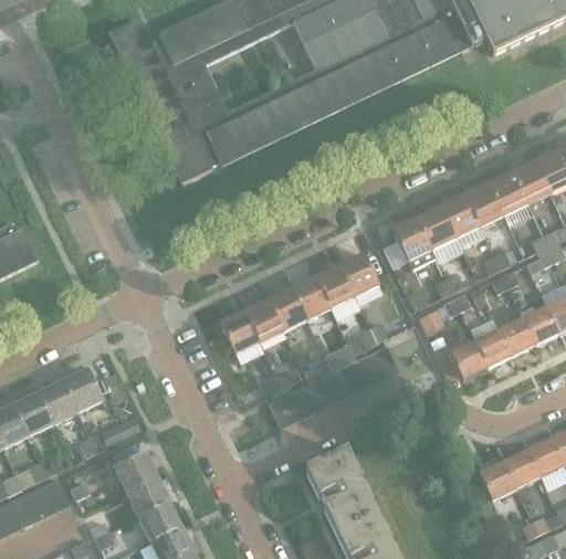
[(152,42),(139,18),(109,32),(182,182),(212,168),(210,165),(220,160),(222,165),(462,49),(460,44),(469,41),(471,46),(485,39),(492,53),(565,18),(565,0),(249,0),(238,6),(234,0),(229,0),(159,33),(160,38),(152,42)]
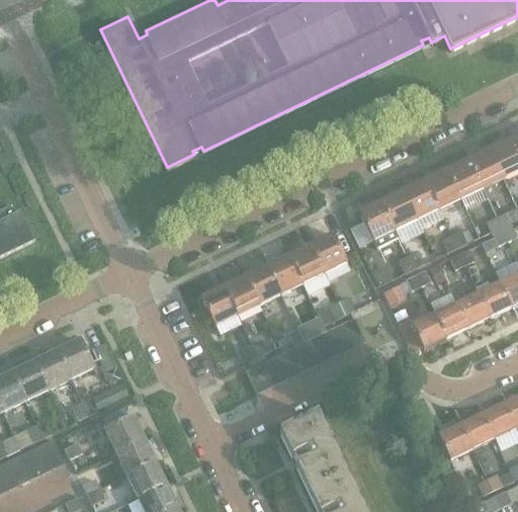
[(517,149),(512,137),(490,147),(504,176),(517,168),(517,149)]
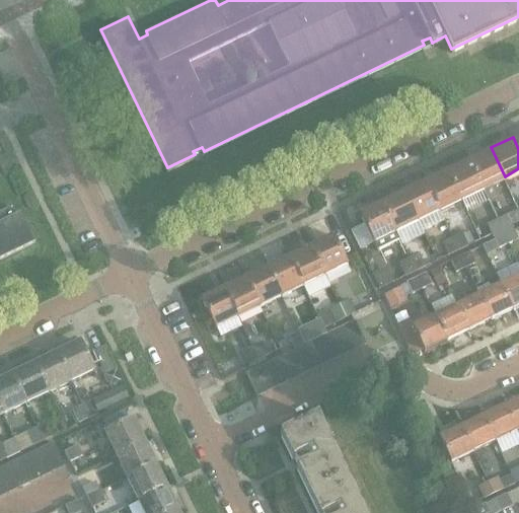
[(491,147),(469,157),(484,187),(489,197),(498,193),(493,181),(505,176),(491,147)]
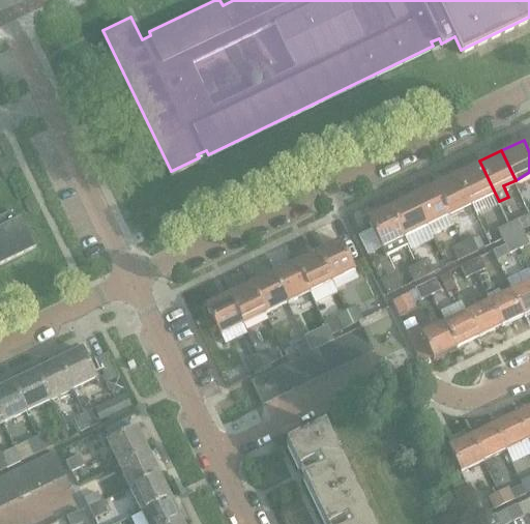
[(479,161),(457,172),(471,201),(494,191),(479,161)]
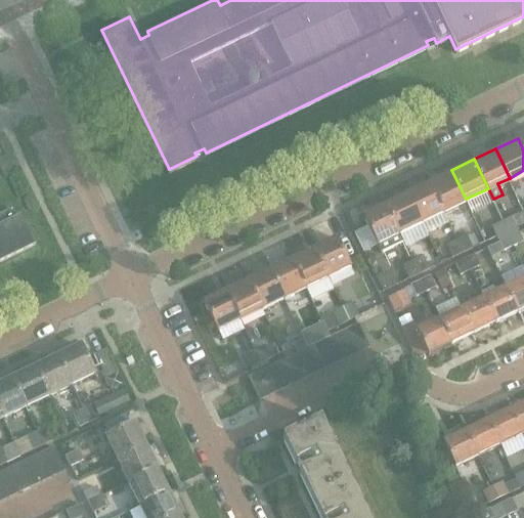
[(451,170),(430,180),(444,210),(466,199),(451,170)]
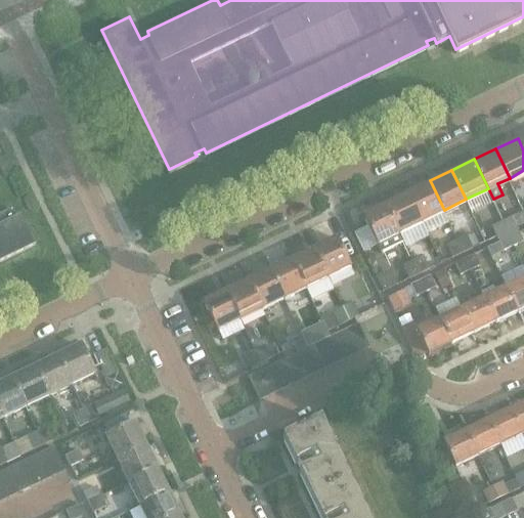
[(430,180),(408,190),(422,220),(444,210),(430,180)]
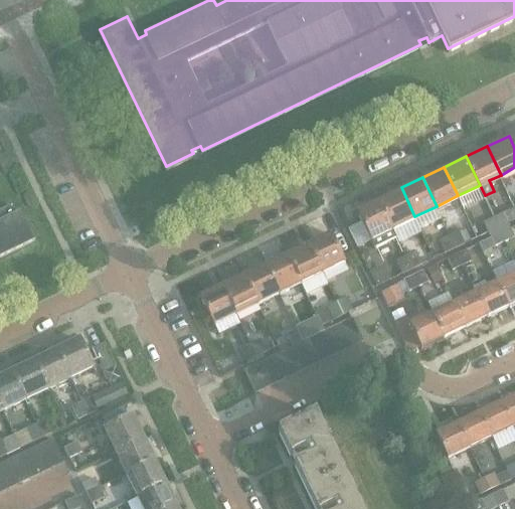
[(401,187),(379,197),(393,226),(414,216),(401,187)]
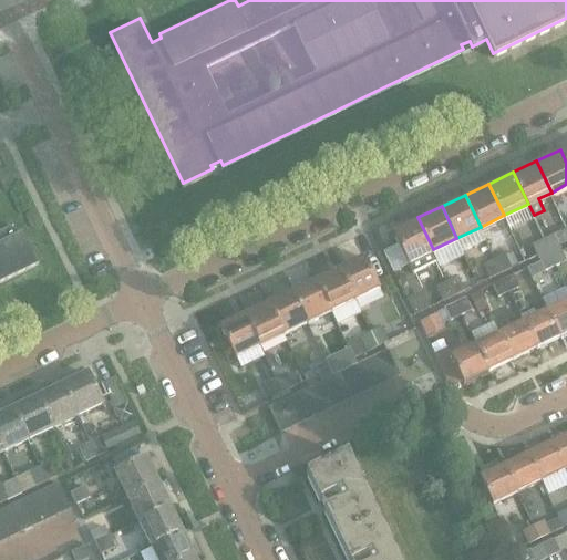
[(418,217),(393,229),(413,269),(437,258),(433,249),(418,217)]
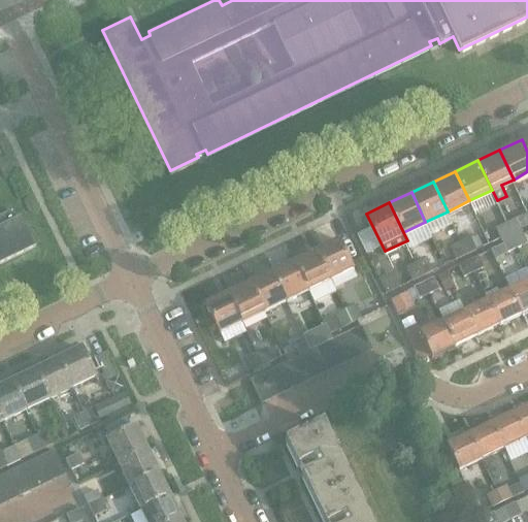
[(0,259),(36,242),(22,213),(17,215),(12,206),(0,211),(0,259)]
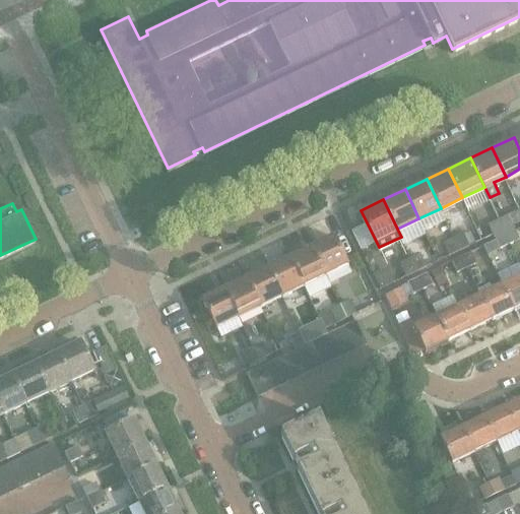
[(508,211),(498,216),(504,229),(514,225),(508,211)]
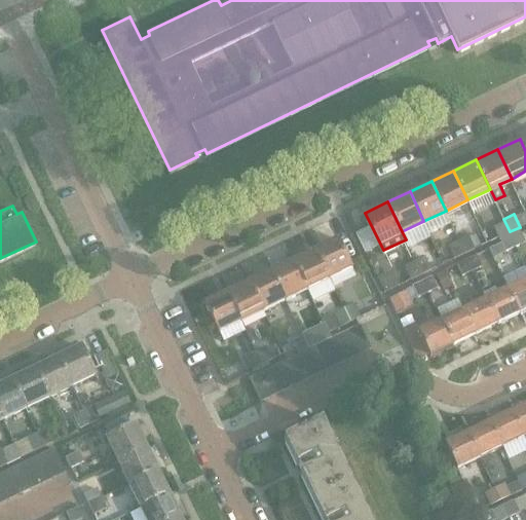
[(494,223),(500,236),(510,231),(503,219),(494,223)]
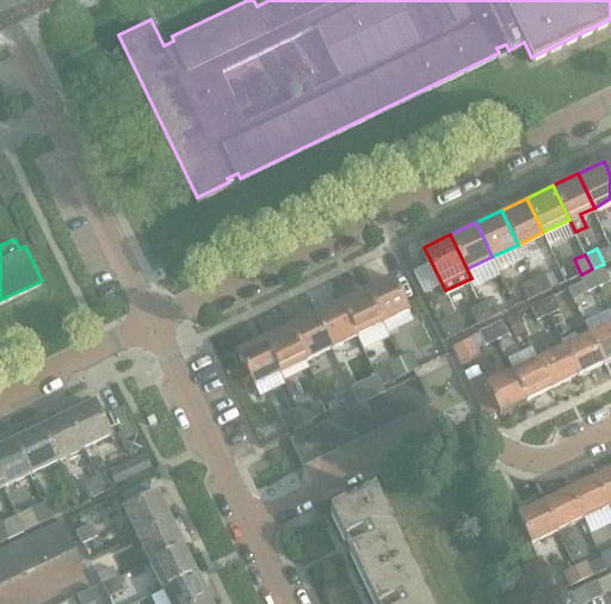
[(604,264),(592,269),(599,282),(610,277),(604,264)]
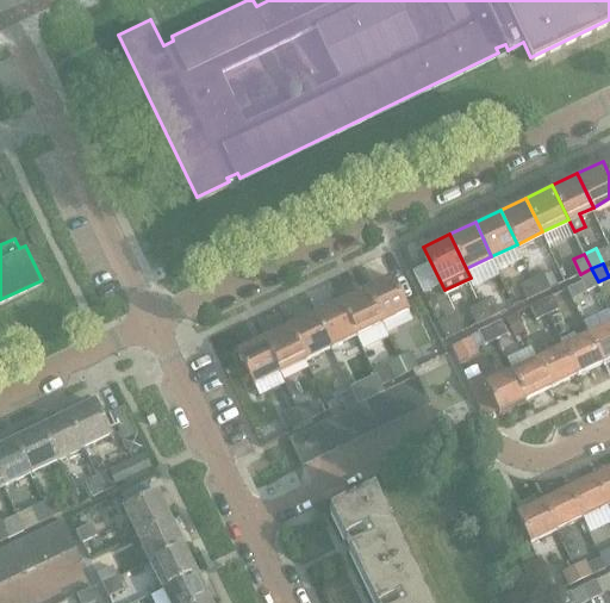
[(591,268),(580,274),(586,287),(598,281),(591,268)]
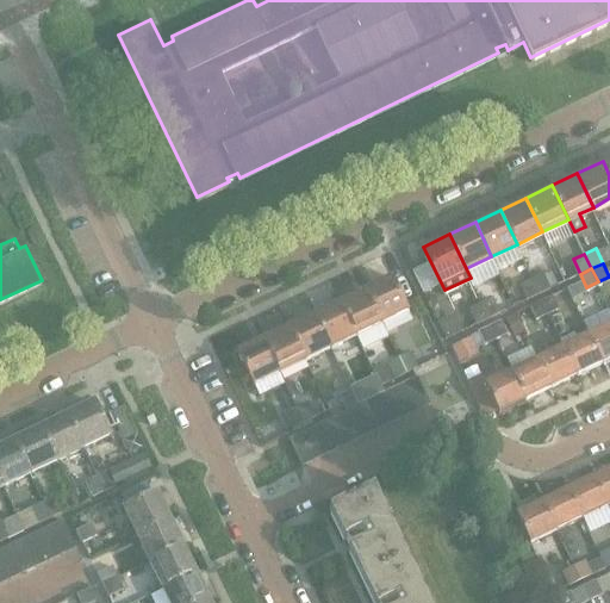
[(543,269),(531,274),(539,290),(551,284),(543,269)]
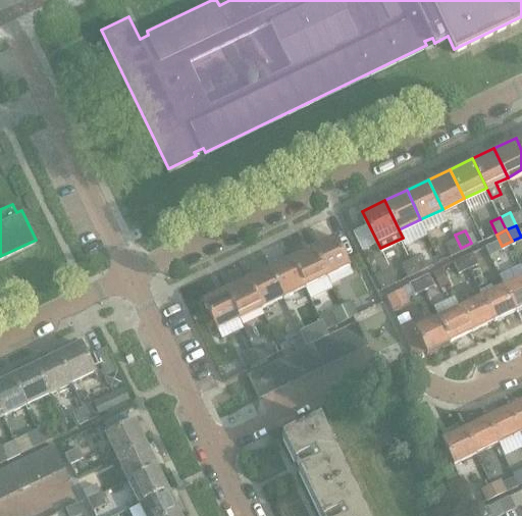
[(335,234),(313,244),(327,273),(350,262),(335,234)]
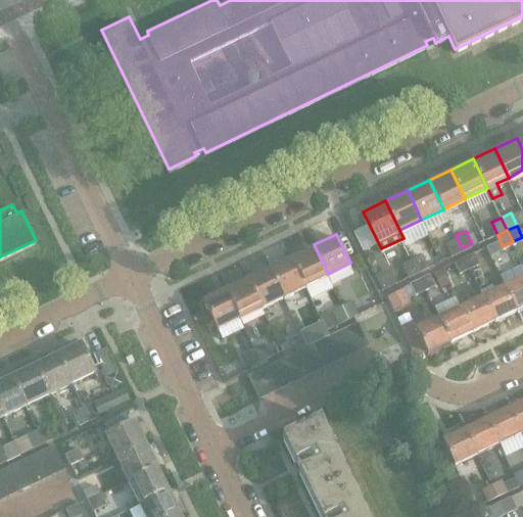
[(462,248),(456,235),(446,240),(453,253),(462,248)]
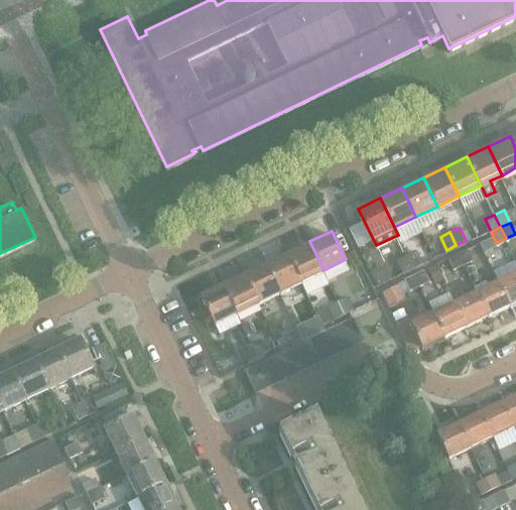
[(309,241),(288,251),(302,280),(324,270),(309,241)]
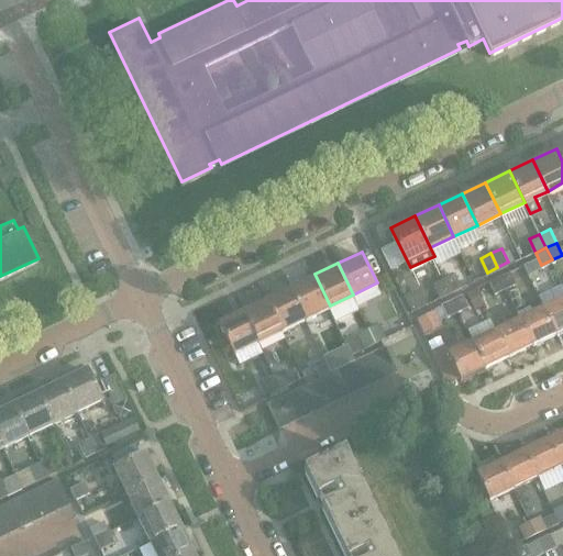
[(510,268),(499,274),(506,286),(516,280),(510,268)]
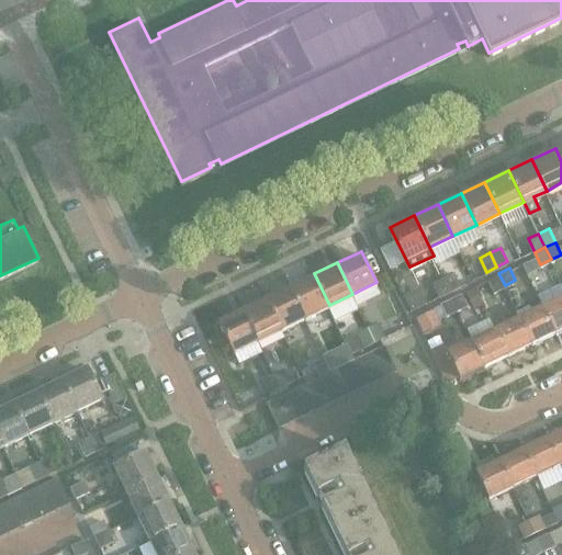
[(453,270),(442,275),(450,290),(460,284),(453,270)]
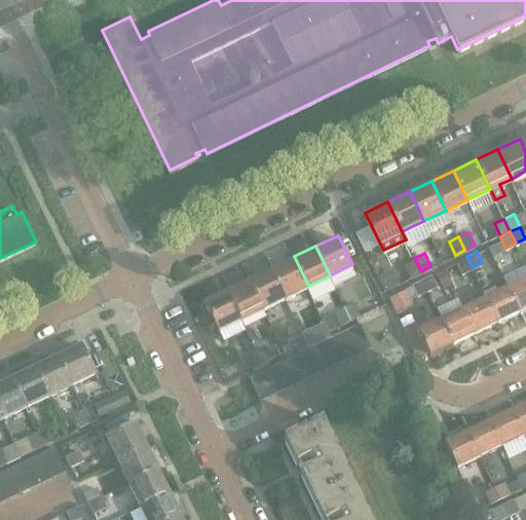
[(294,256),(271,267),(286,297),(308,286),(294,256)]
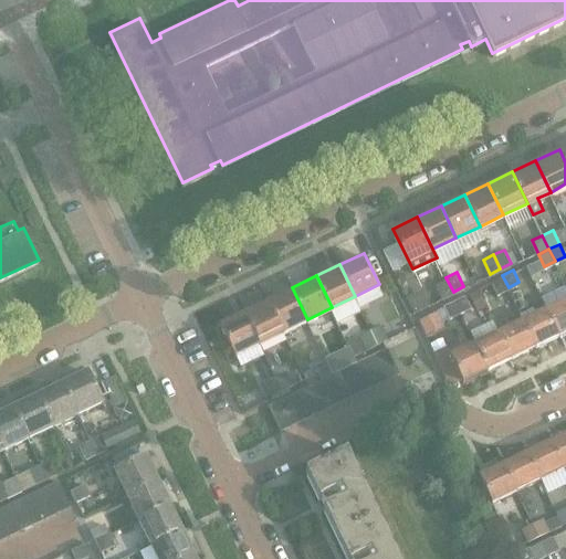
[(509,287),(502,275),(492,280),(498,293),(509,287)]
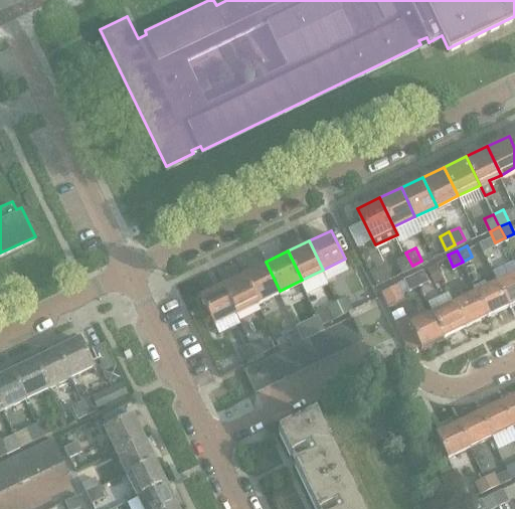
[(412,266),(405,252),(396,258),(402,270),(412,266)]
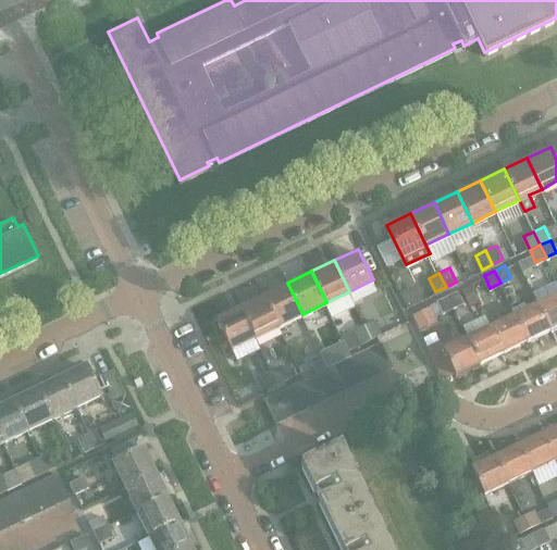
[(470,282),(462,286),(471,302),(479,298),(470,282)]
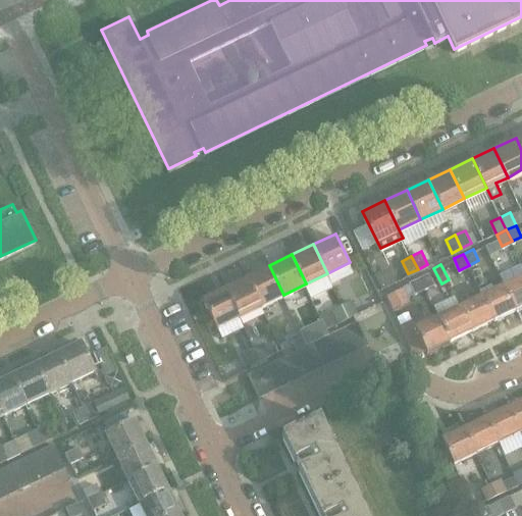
[(269,265),(248,275),(262,305),(283,295),(269,265)]
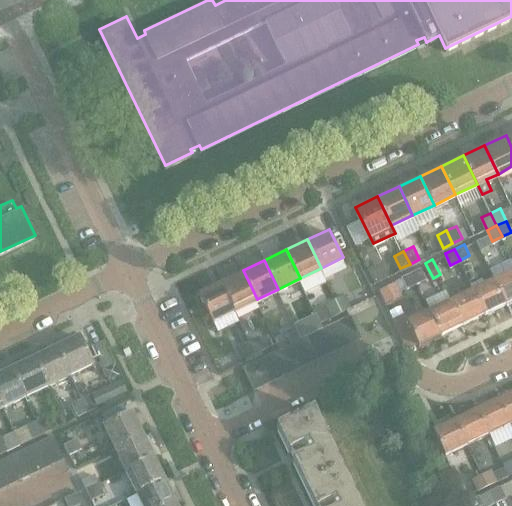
[(420,265),(411,270),(416,281),(426,276),(420,265)]
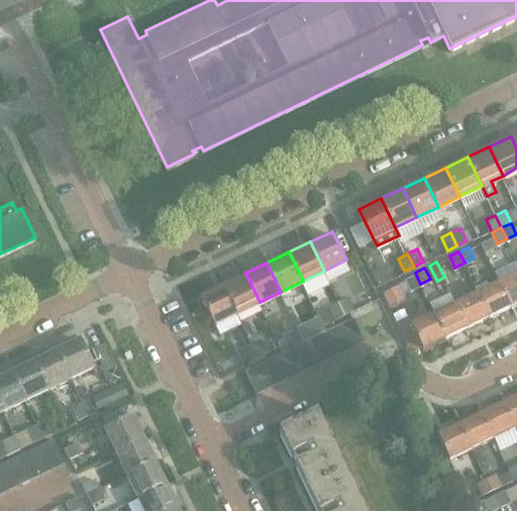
[(516,271),(499,280),(511,304),(516,301),(516,271)]
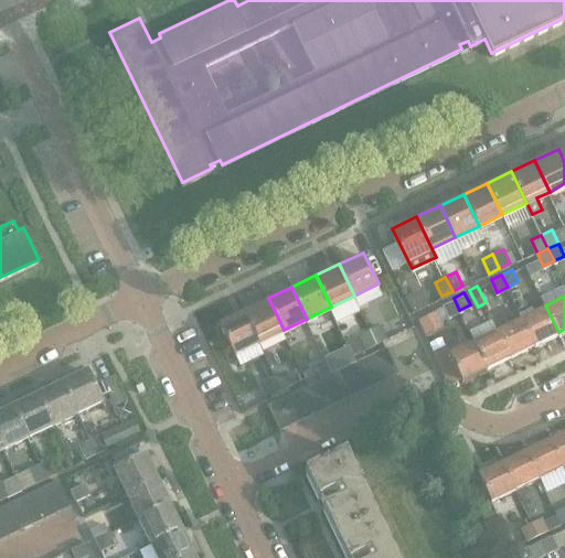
[(268,298),(245,309),(260,341),(284,330),(268,298)]
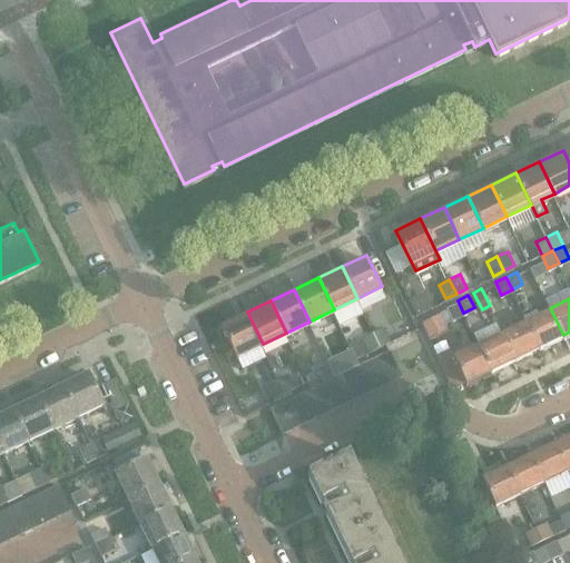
[(463,313),(458,300),(446,305),(453,317),(463,313)]
